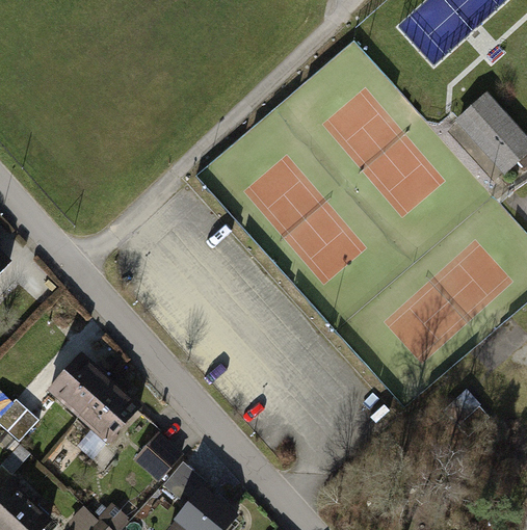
[(454,122),(505,174),(520,160),(526,166),(526,135),(485,93),(454,122)]
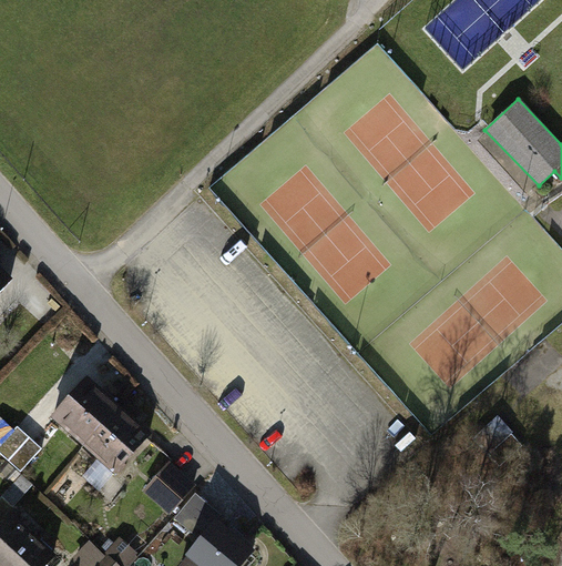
[(0,283),(9,273),(0,265),(0,283)]
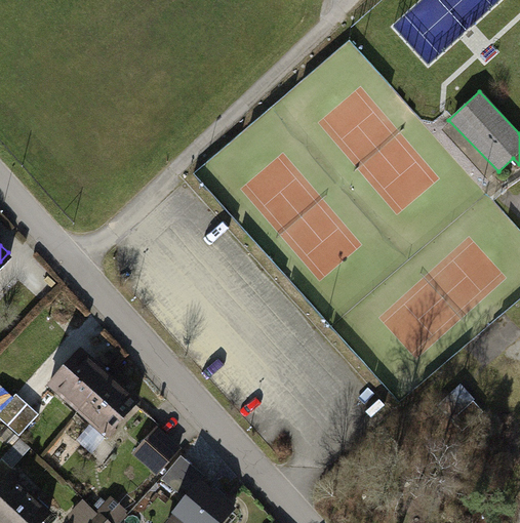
[(76,410),(109,374),(78,348),(45,384),(76,410)]
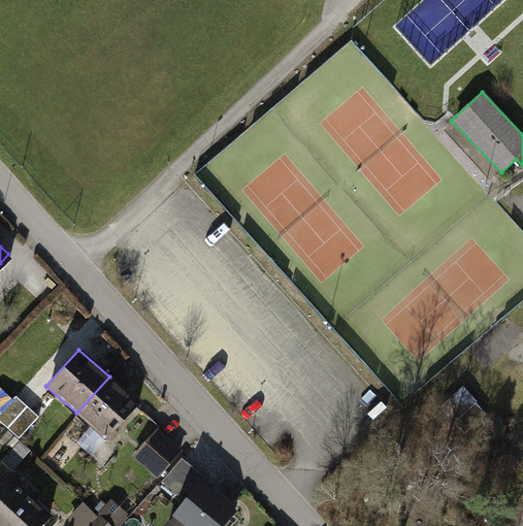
[(106,439),(139,403),(109,376),(76,413),(106,439)]
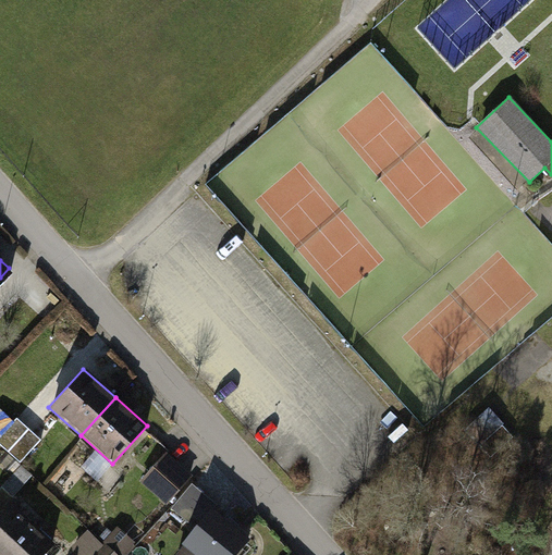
[(0,407),(0,442),(22,459),(39,438),(0,407)]
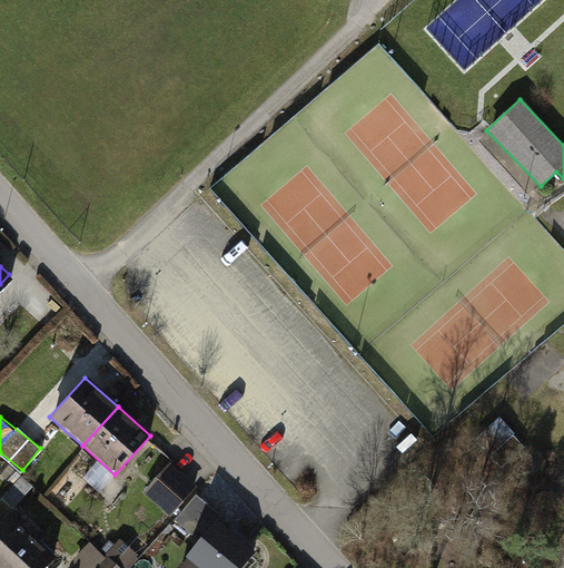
[(187,487),(162,464),(138,490),(162,512),(187,487)]
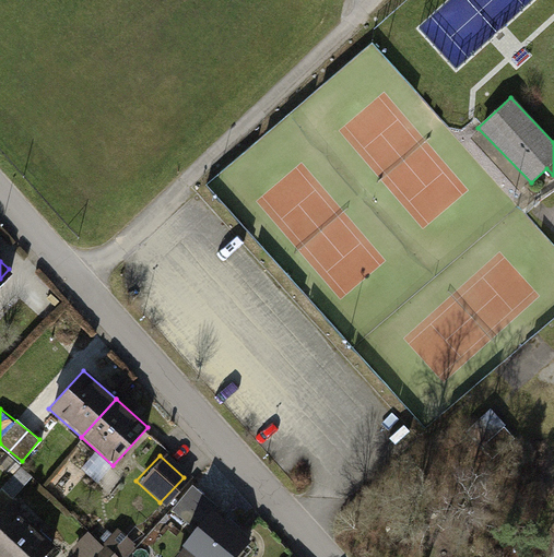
[(37,556),(50,544),(9,504),(0,512),(0,556),(37,556)]
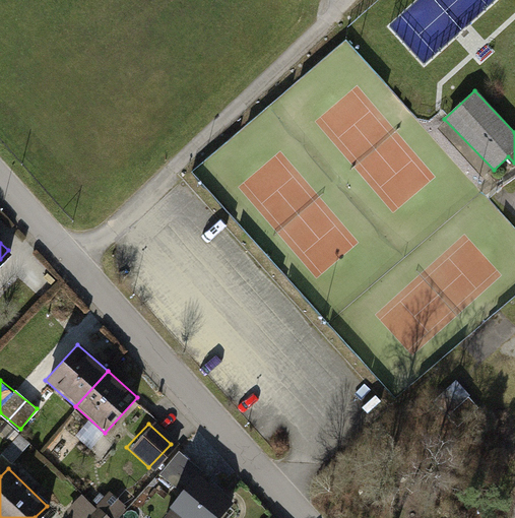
[(215,517),(230,502),(193,472),(161,513),(166,517),(215,517)]
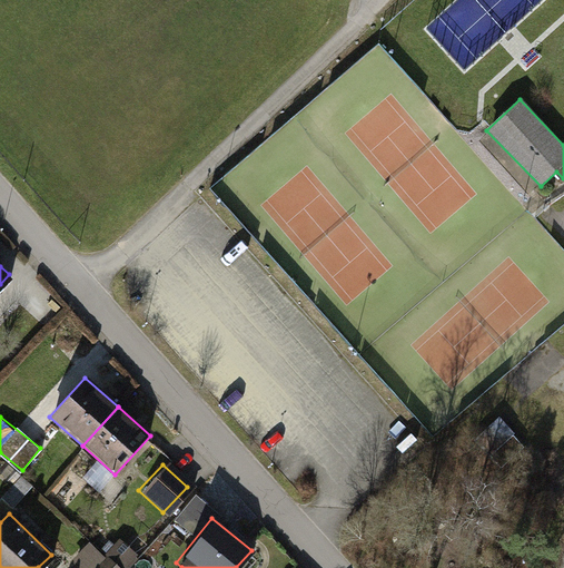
[(117,536),(108,551),(130,566),(140,549),(117,536)]
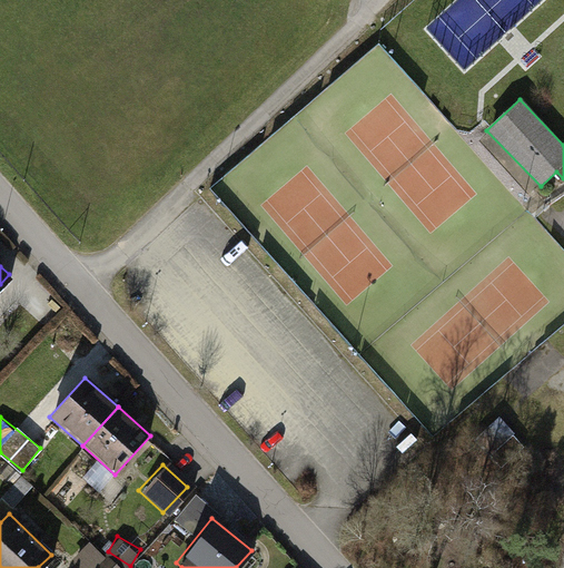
[(116,567),(88,542),(71,560),(79,567),(116,567)]
